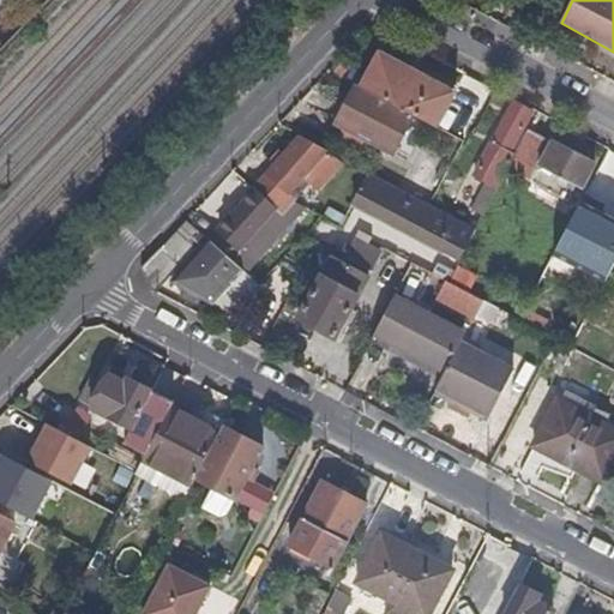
[(413,115),(438,128),(455,94),(379,55),(361,89),(413,115)]
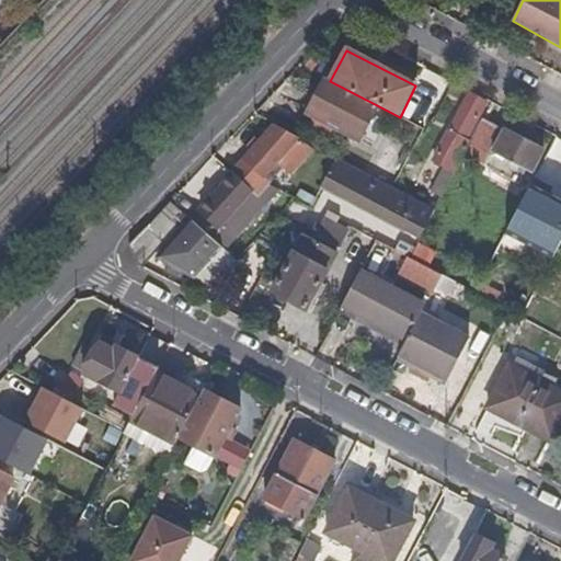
[(313,60),(308,70),(324,78),(329,69),(313,60)]
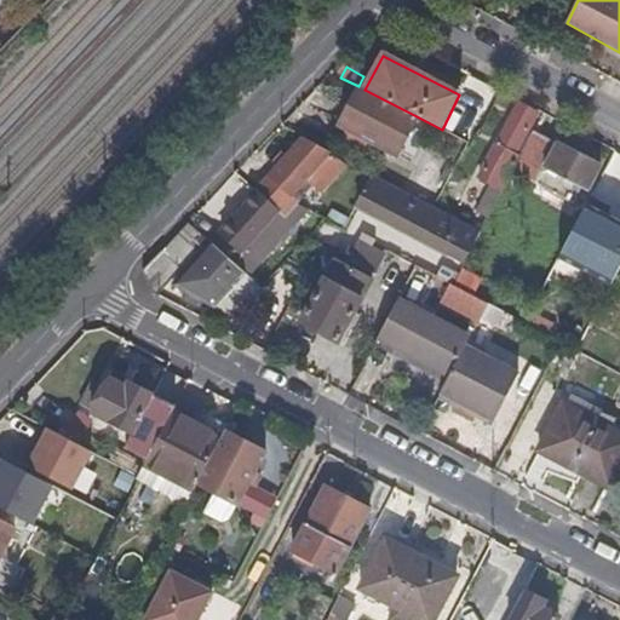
[(417,116),(365,90),(360,87),(339,124),(400,155),(417,116)]
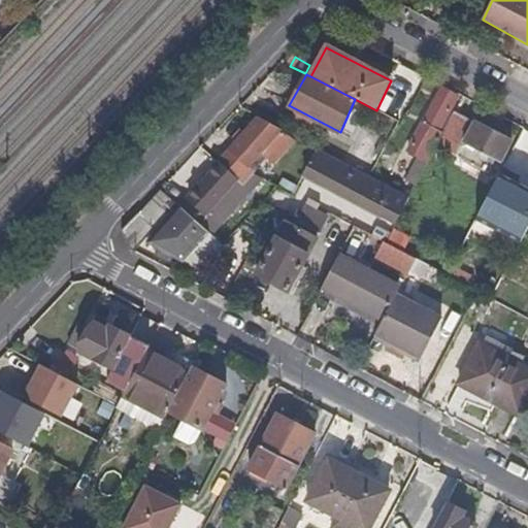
[(424,124),(439,131),(457,97),(442,90),(424,124)]
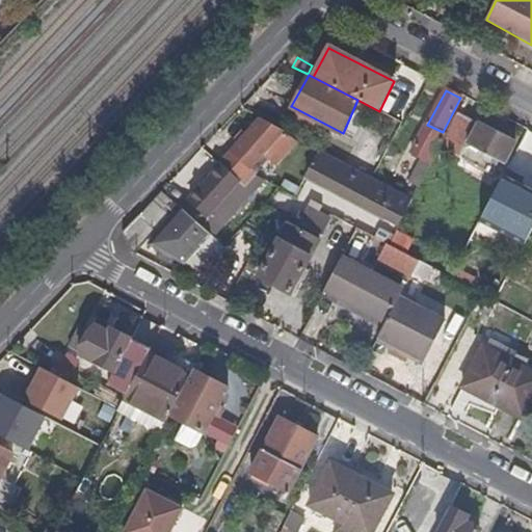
[(515,142),(457,113),(447,134),(440,148),(494,175),(500,162),(506,164),(515,142)]
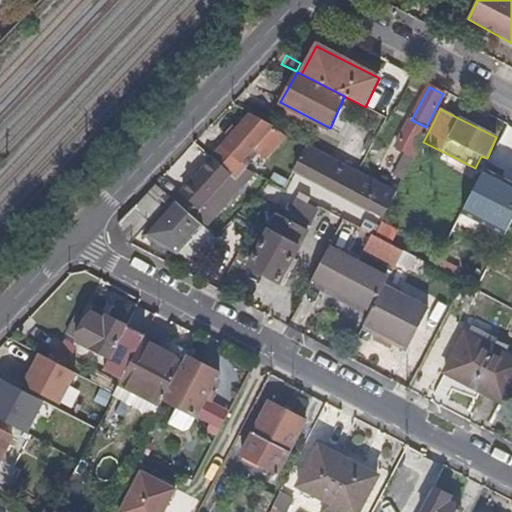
[(291,136),(253,117),(239,133),(232,128),(226,135),(232,140),(212,162),(234,182),(246,171),(249,167),(243,161),(252,150),(255,153),(258,150),(269,159),(291,136)]
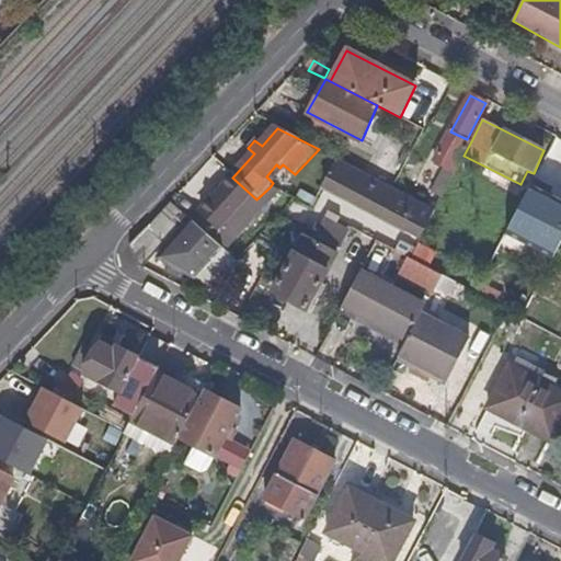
[(464,156),(471,141),(467,139),(450,132),(435,162),(445,168),(455,173),(464,156)]
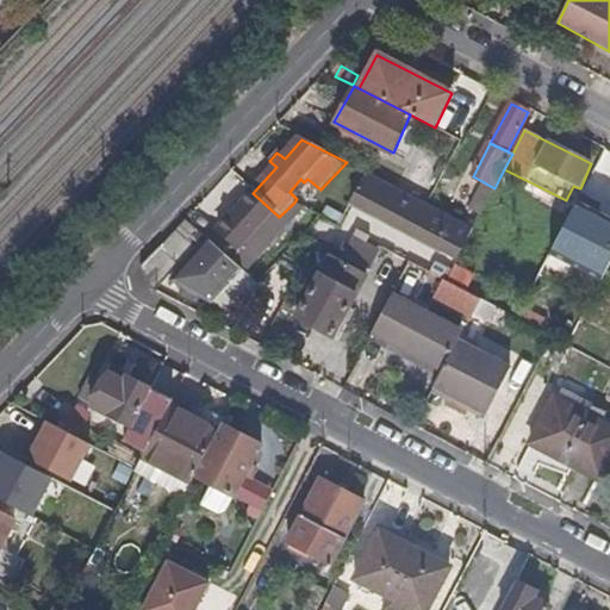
[(473,230),(428,206),(367,173),(350,205),(456,260),(473,230)]
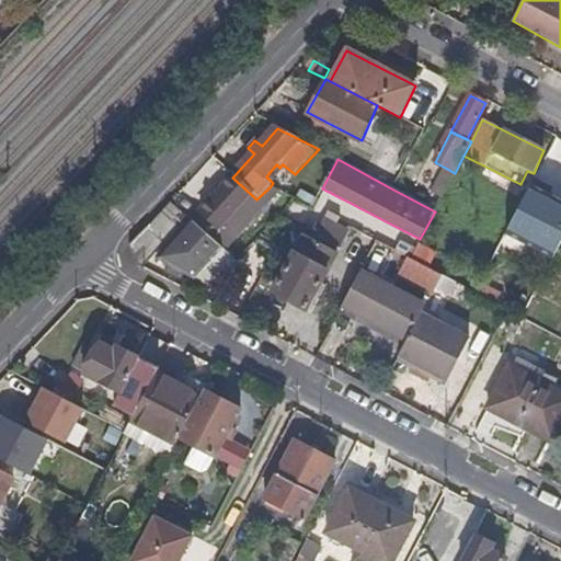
[(432,194),(442,199),(455,173),(445,168),(432,194)]
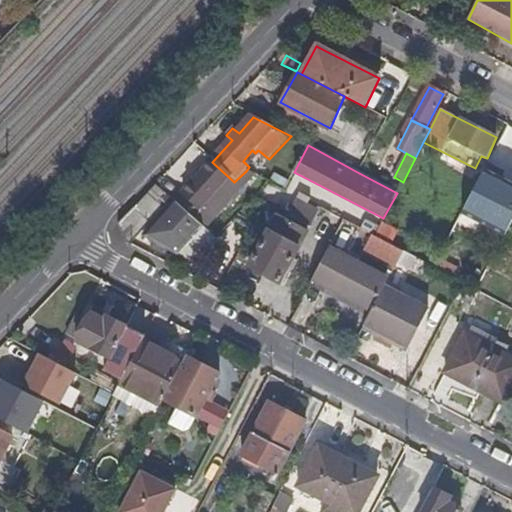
[(234,182),(212,162),(197,179),(193,176),(187,180),(191,184),(174,203),(202,228),(255,175),(246,171),(234,182)]
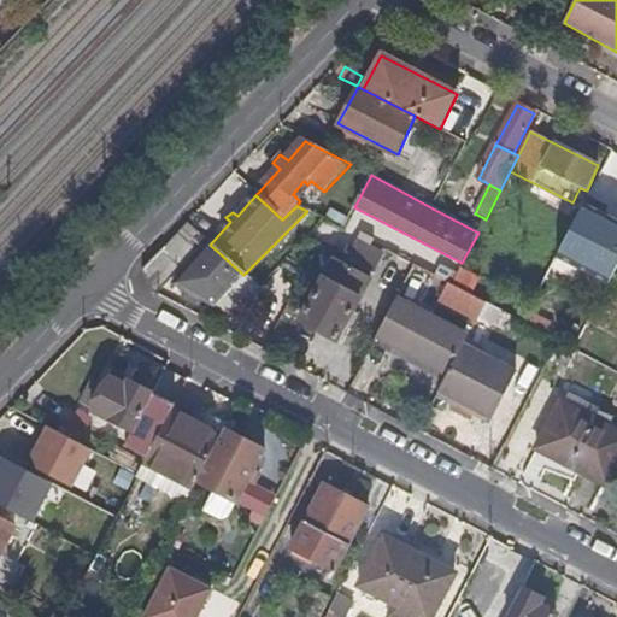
[(616,265),(616,223),(582,205),(558,251),(611,278),(616,265)]
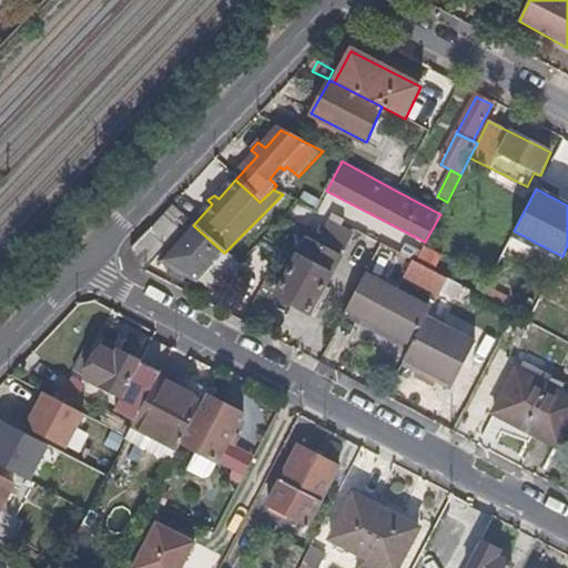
[(345,254),(354,234),(327,222),(317,241),(345,254)]
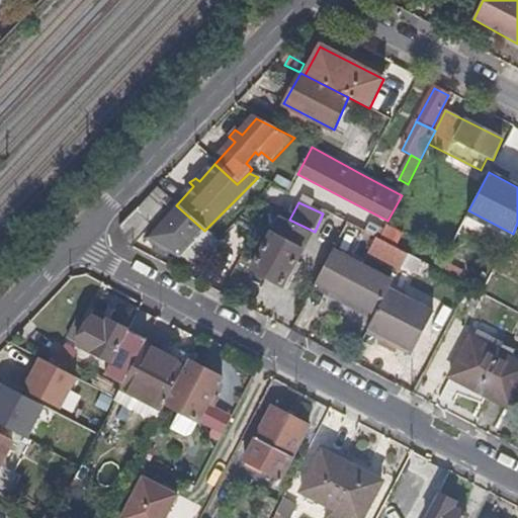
[(149,211),(142,205),(118,230),(126,247),(131,249),(150,228),(141,220),(149,211)]
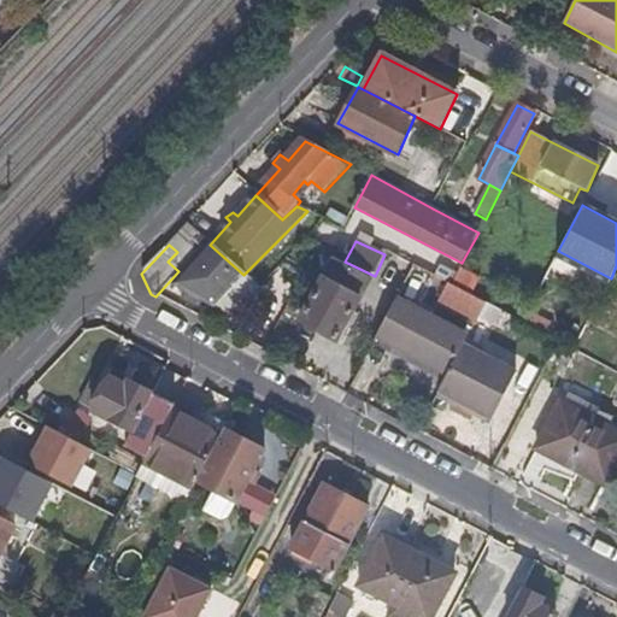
[(244,275),(210,245),(171,287),(211,309),(244,275)]
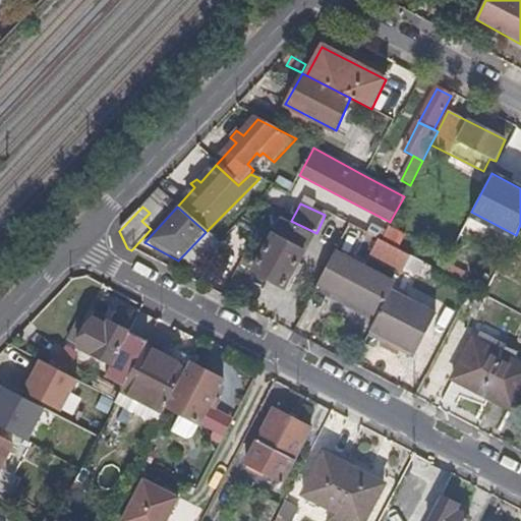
[(287,288),(312,235),(282,220),(254,273),(287,288)]
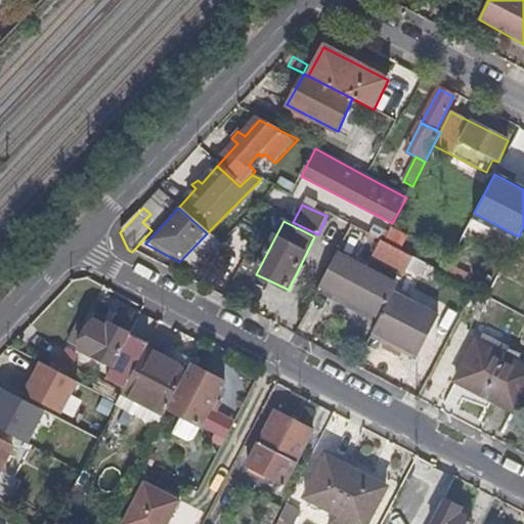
[(443,267),(461,276),(484,234),(466,225),(443,267)]
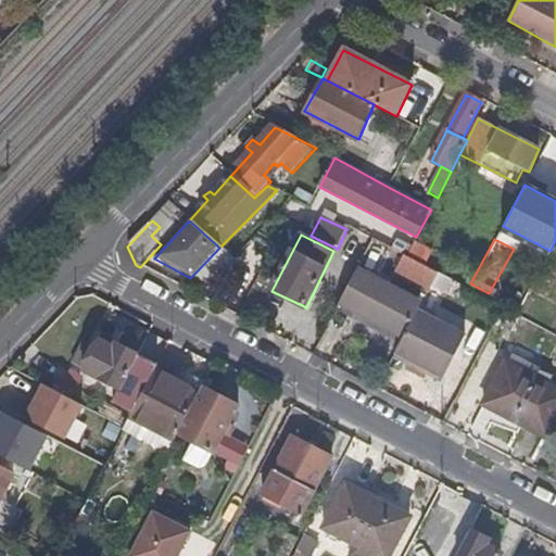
[(433,252),(414,241),(405,256),(426,267),(433,252)]
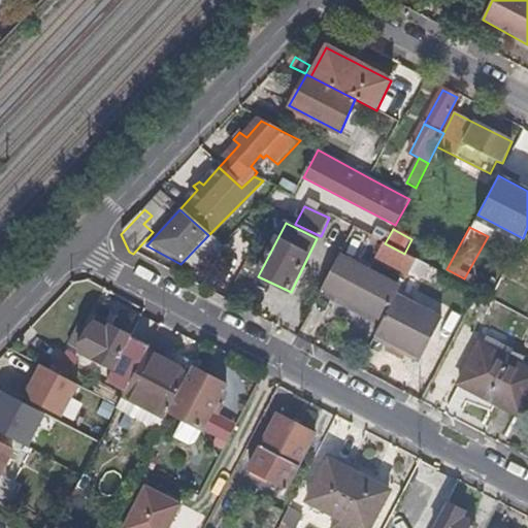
[(339,258),(321,293),(382,324),(396,297),(400,289),(339,258)]
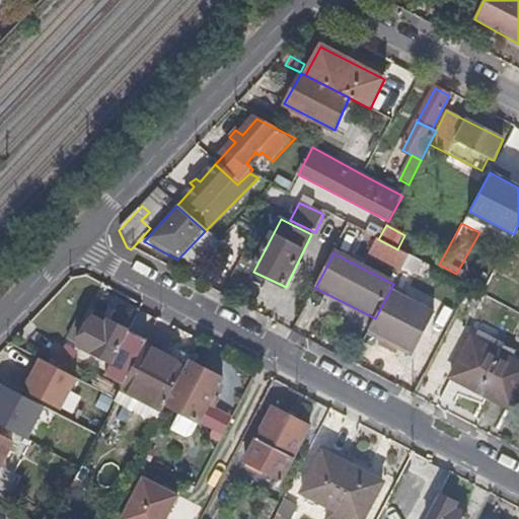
[(426,264),(409,254),(402,267),(420,275),(426,264)]
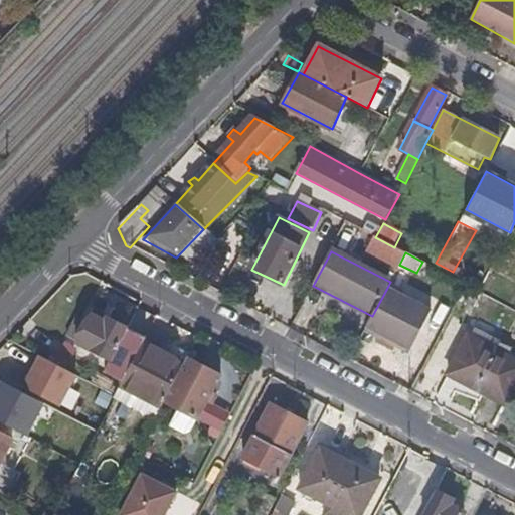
[(372,316),(366,328),(408,351),(427,313),(386,290),(372,316)]
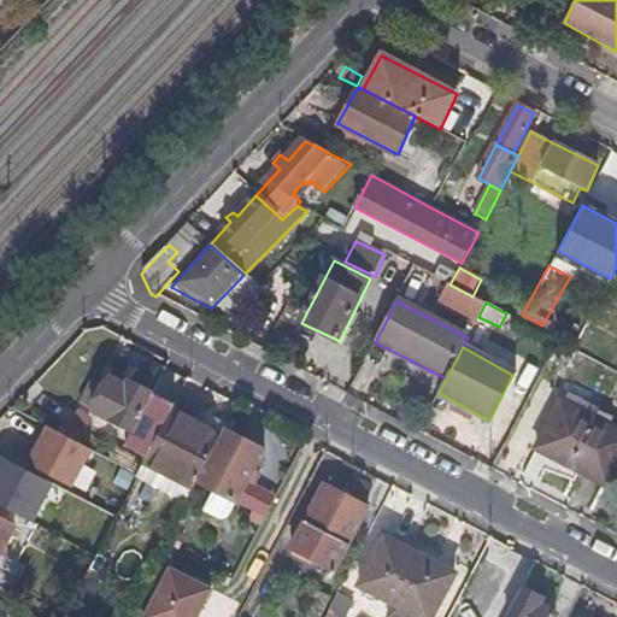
[(123,393),(106,385),(90,413),(131,435),(129,441),(150,453),(170,415),(172,409),(176,403),(156,391),(152,398),(128,385),(123,393)]
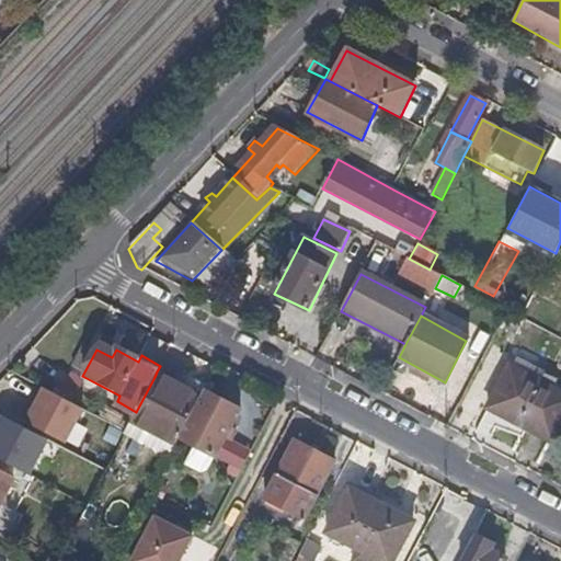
[(550,444),(560,422),(560,397),(508,369),(487,411),(550,444)]
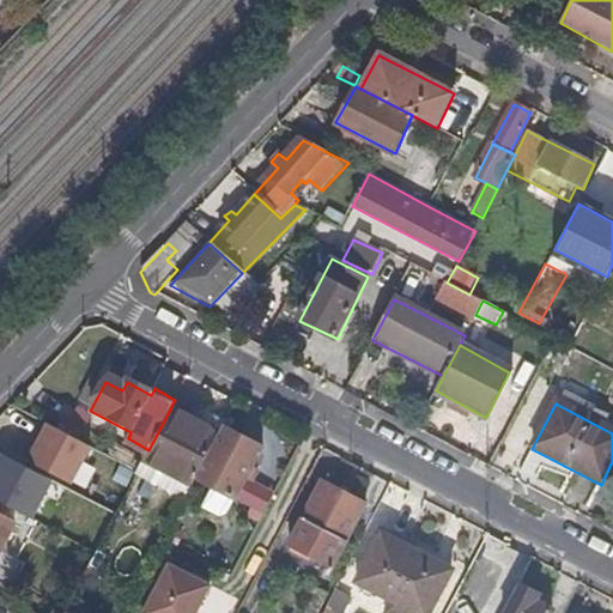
[(149,450),(143,462),(190,487),(194,483),(217,438),(169,412),(149,450)]
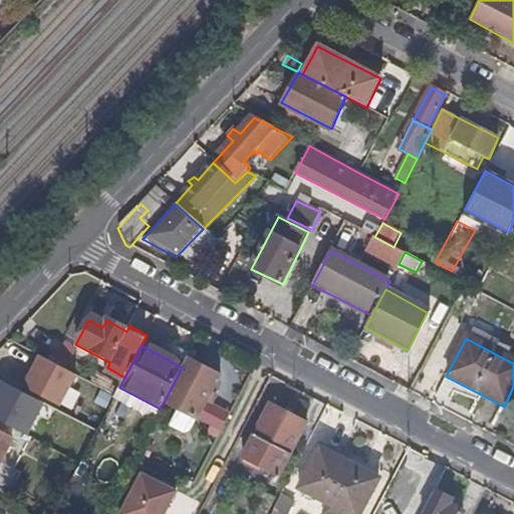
[(75,377),(38,357),(21,389),(58,409),(75,377)]
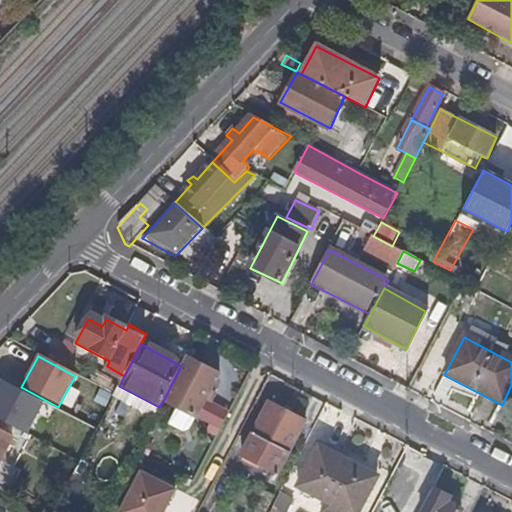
[(181,366),(162,403),(194,419),(218,376),(185,358),(181,366)]
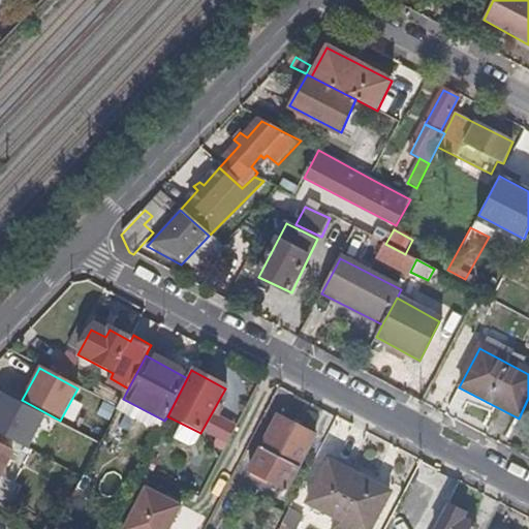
[(1,394),(0,396),(0,436),(22,448),(40,415),(1,394)]
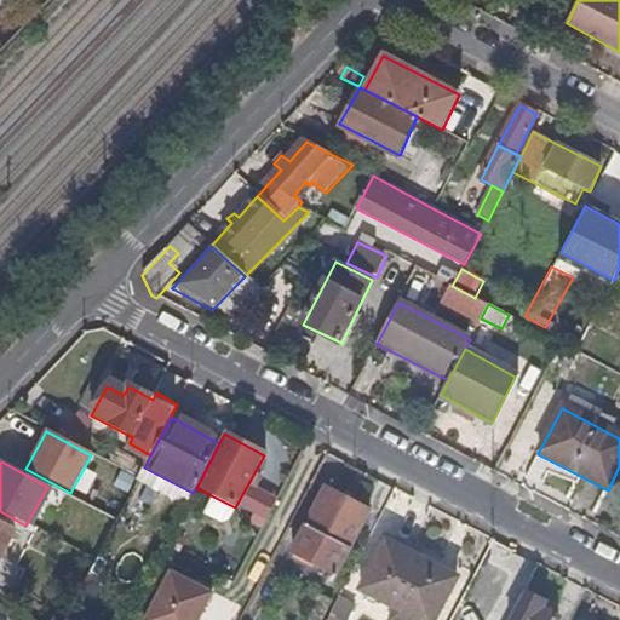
[(336,575),(368,512),(325,489),(291,552),(336,575)]
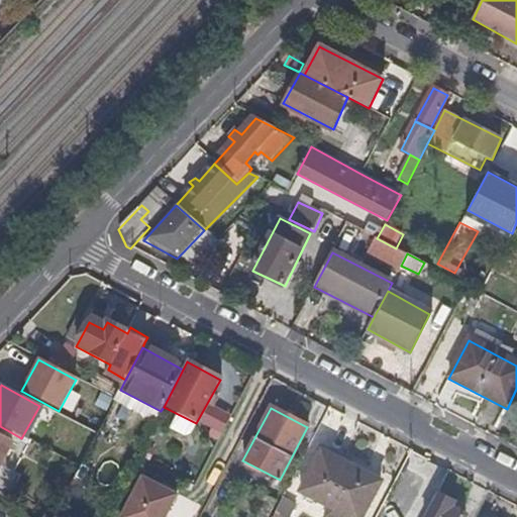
[(0,461),(10,443),(0,437),(0,461)]
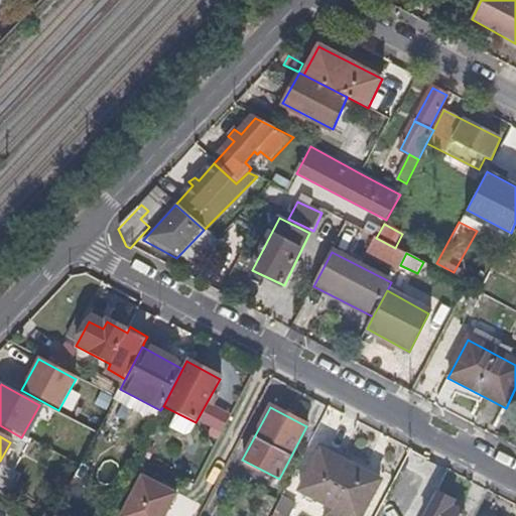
[(300,490),(325,504),(347,463),(323,449),(300,490)]
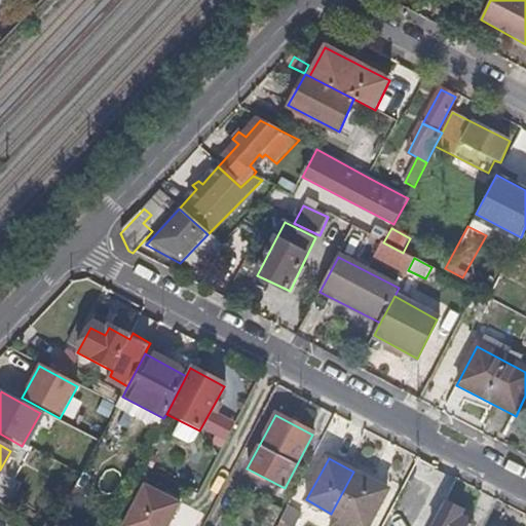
[(353,472),(331,514),(353,525),(367,525),(386,490),(353,472)]
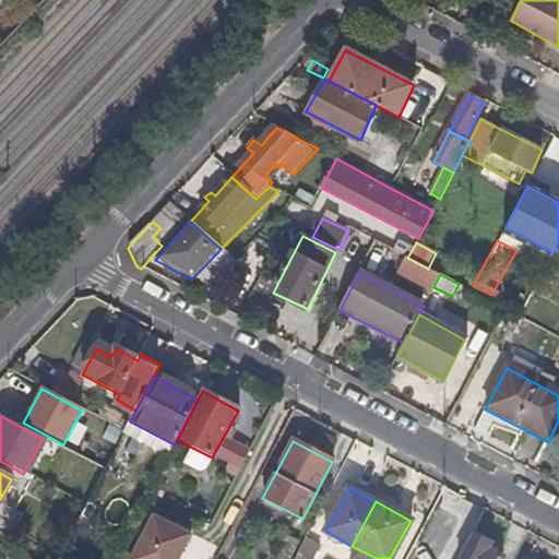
[(178,558),(190,537),(154,519),(132,558),(178,558)]
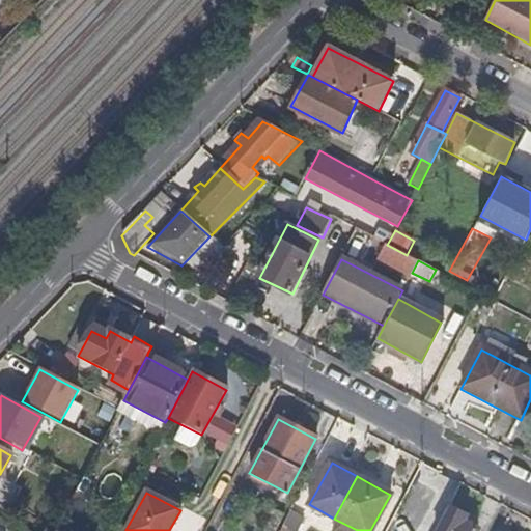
[(467,516),(449,507),(437,530),(475,530),(473,530),(477,524),(467,519),(467,516)]
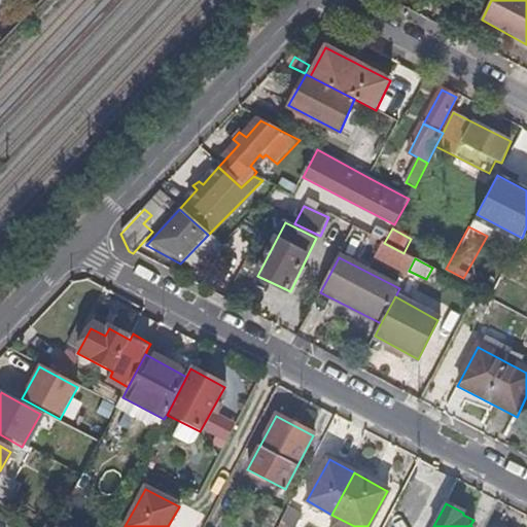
[(291,526),(299,515),(286,507),(276,526),(291,526)]
